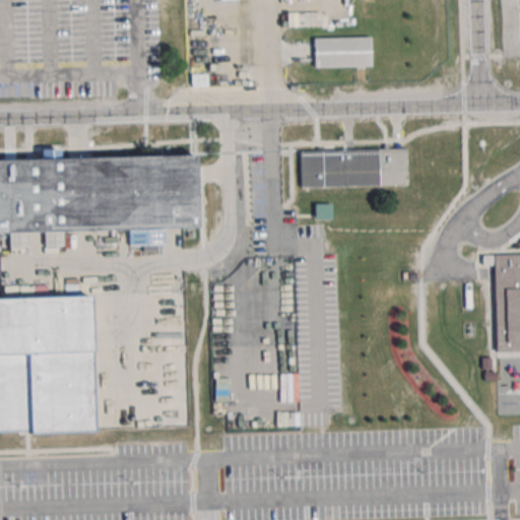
[(370,37),(370,66),(314,66),(314,38),(370,37)]
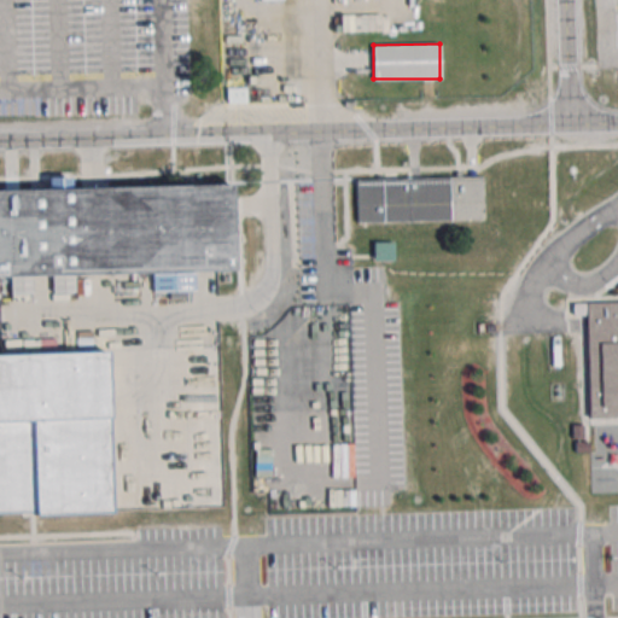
[(246,87),(226,87),(226,103),(246,103),(246,87)]
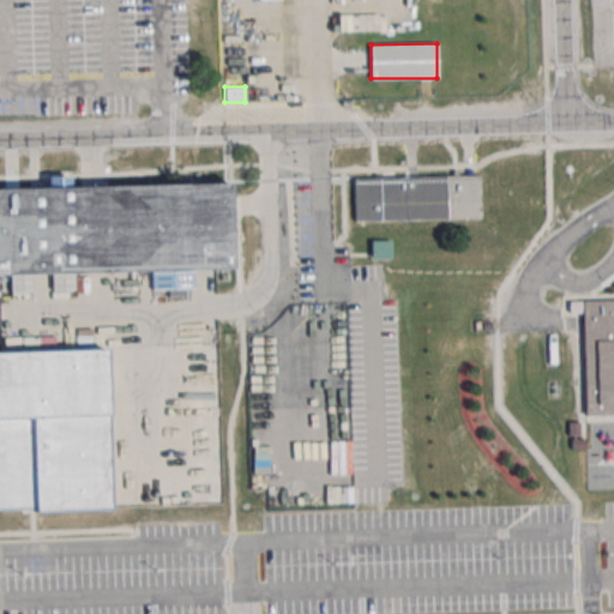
[(480,175),(481,217),(356,222),(355,179),(480,175)]
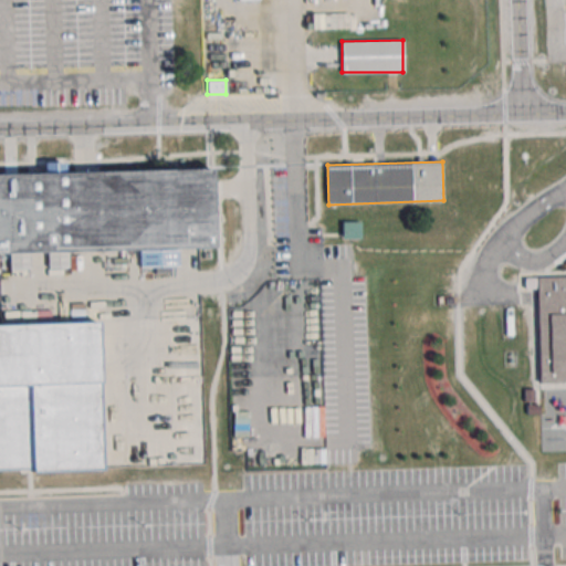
[(0,170),(0,252),(216,244),(213,164),(0,170)]
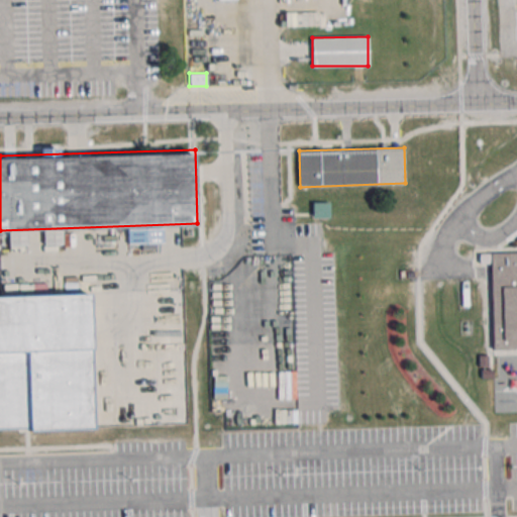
[(330,218),(330,201),(312,201),(312,218),(330,218)]
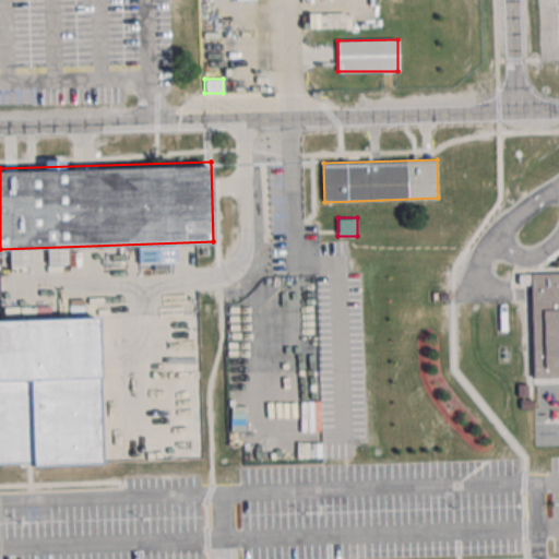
[(558,378),(533,379),(531,286),(519,286),(518,275),(558,273),(558,378)]
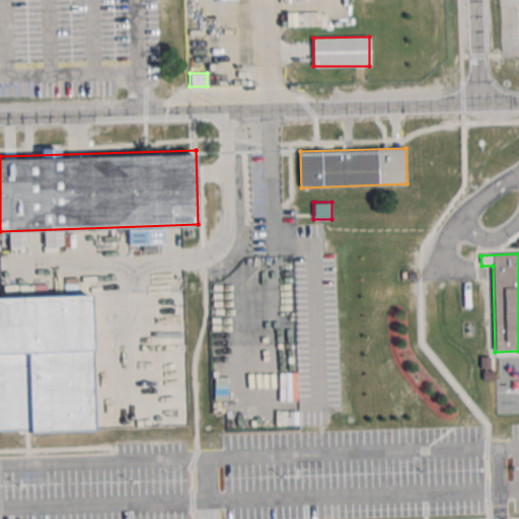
[(0,430),(0,297),(88,295),(95,428),(0,430)]
